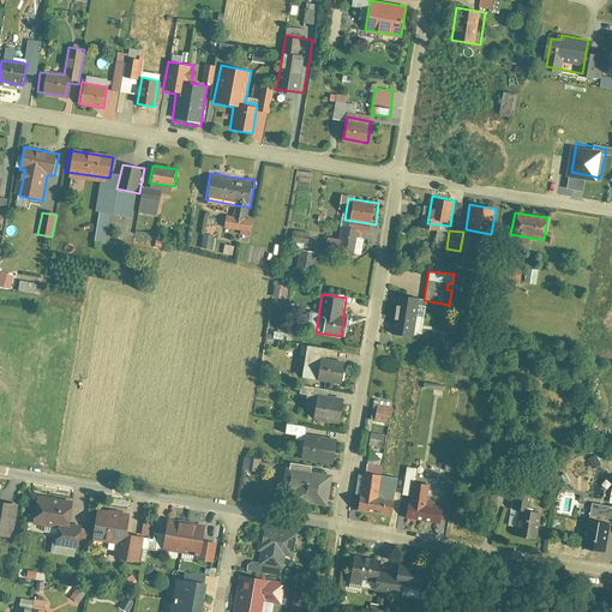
[(394,299),(391,313),(418,318),(420,303),(394,299)]
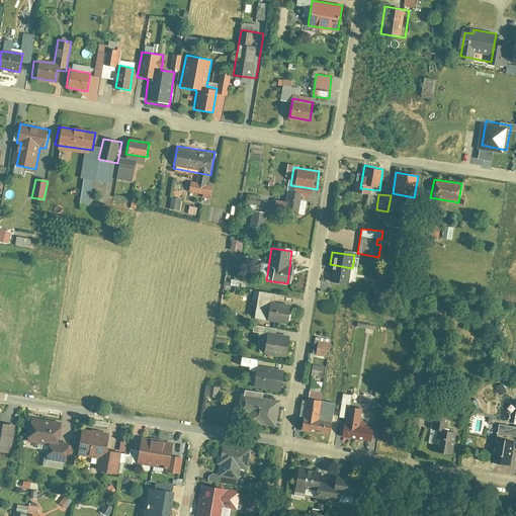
[(330,264),(327,278),(350,282),(352,268),(330,264)]
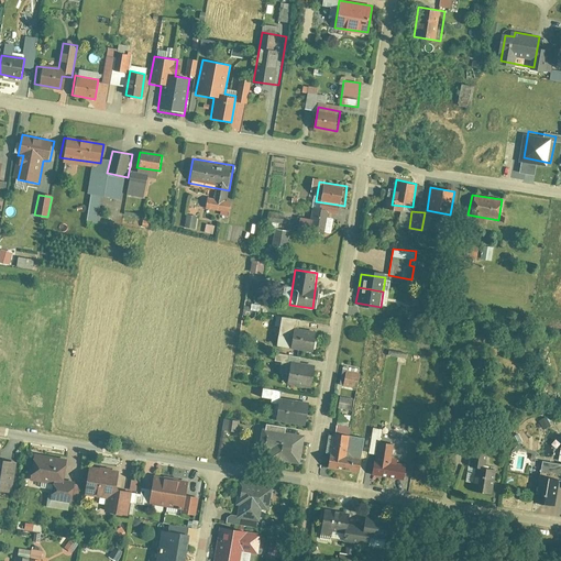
[(316,353),(319,332),(293,328),(289,348),(316,353)]
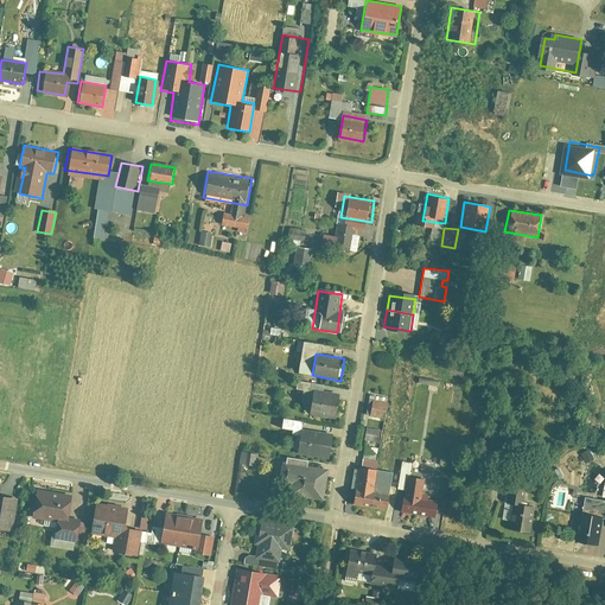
[(374,392),(369,413),(388,418),(392,395),(374,392)]
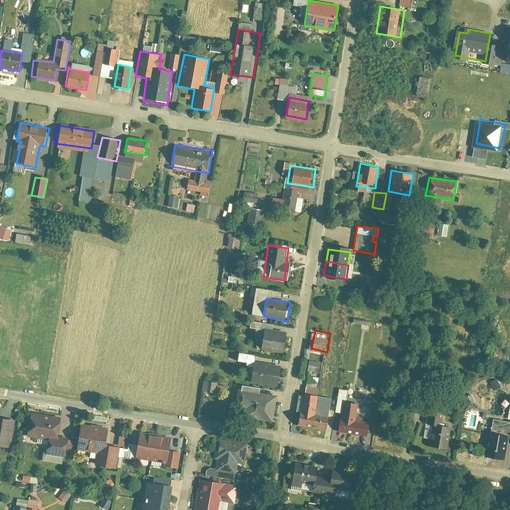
[(261,332),(258,348),(284,352),(286,335),(261,332)]
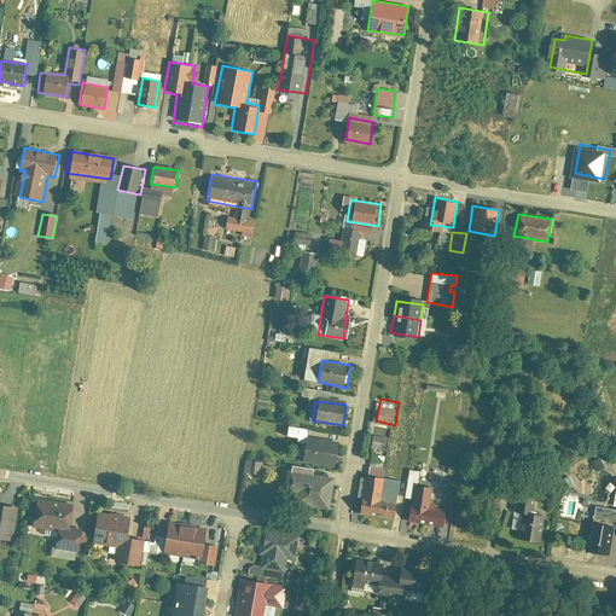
[(304,437),(300,460),(337,466),(342,442),(304,437)]
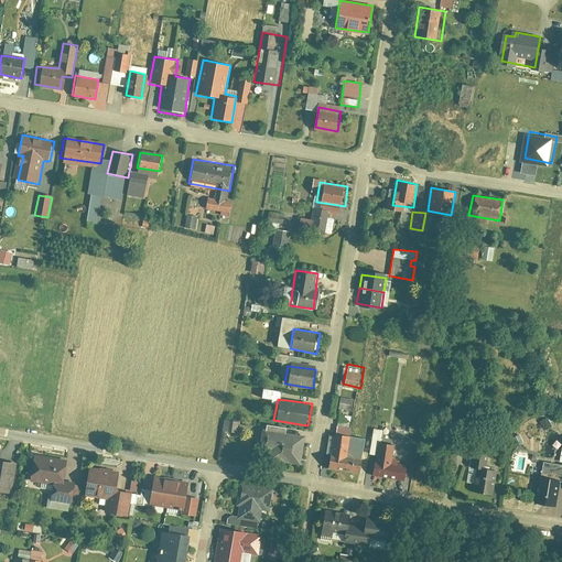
[(270,458),(300,463),(304,433),(260,428),(257,446),(271,449),(270,458)]
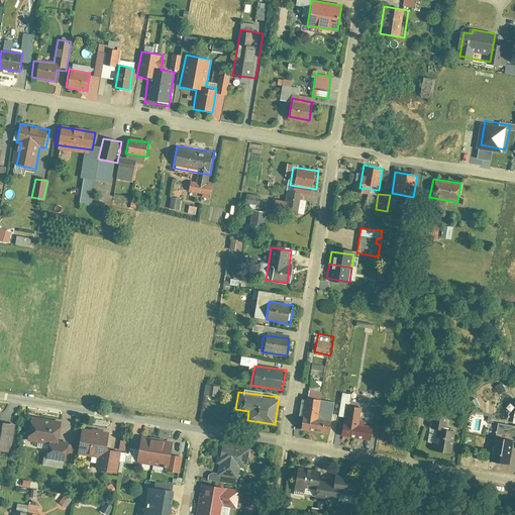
[(300,428),(330,432),(332,419),(318,417),(320,399),(306,397),(300,428)]
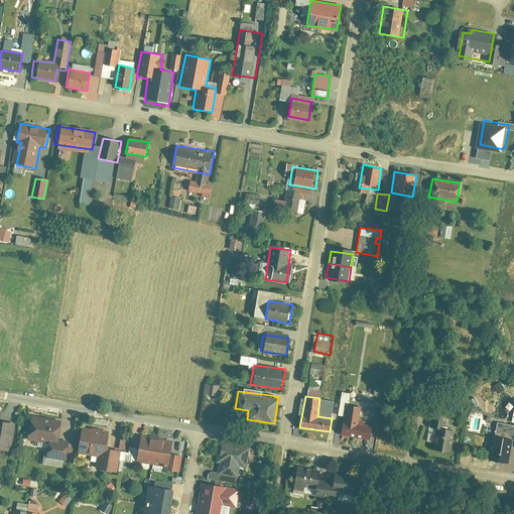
[(342,435),(370,440),(372,424),(359,422),(361,408),(346,406),(344,420),(342,435)]
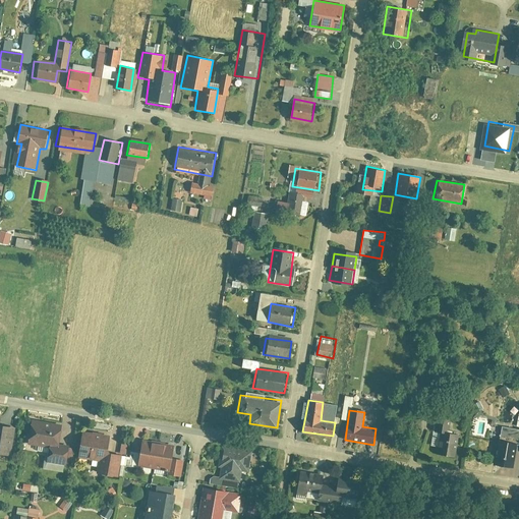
[(0,450),(11,453),(14,426),(0,423),(0,419),(1,414),(0,413),(0,450)]
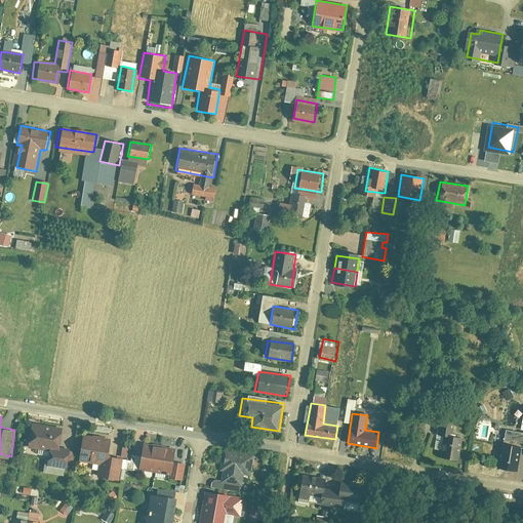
[(29,424),(26,446),(47,450),(45,464),(66,467),(68,452),(59,450),(63,430),(29,424)]
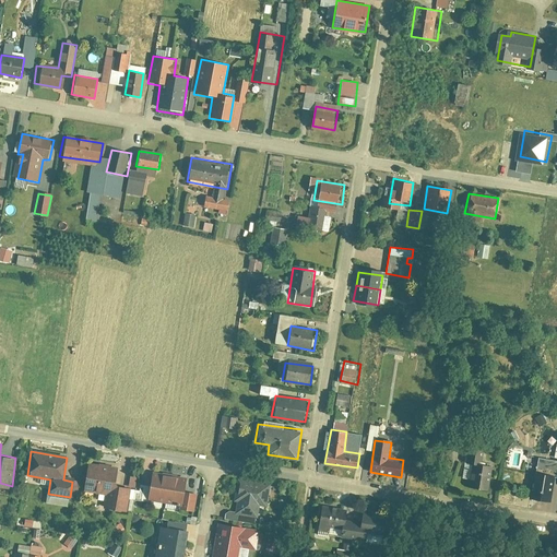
[(471,462),(466,485),(485,488),(489,465),(471,462)]
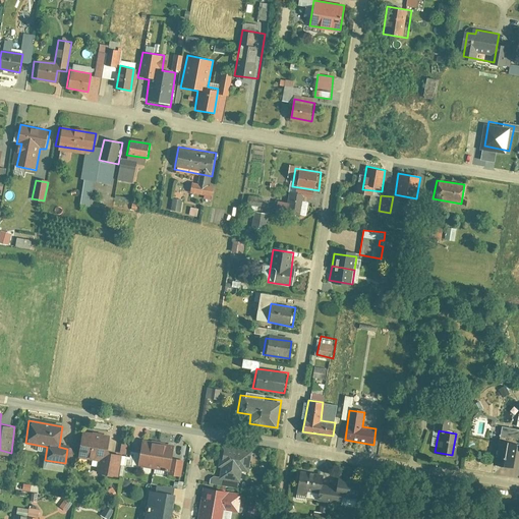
[(77,436),(75,455),(96,458),(95,471),(117,476),(120,451),(109,450),(111,440),(77,436)]
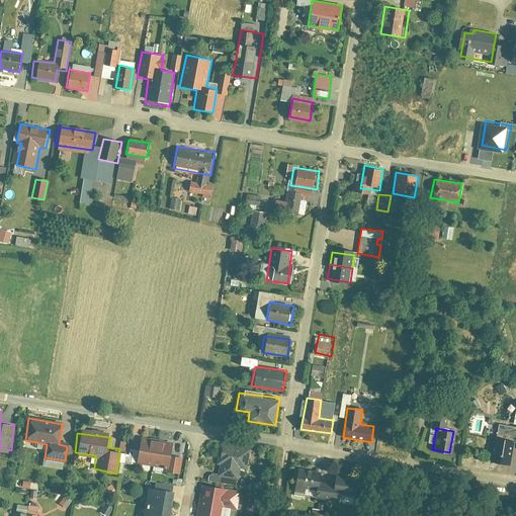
[(495,438),(491,460),(509,462),(511,440),(495,438)]
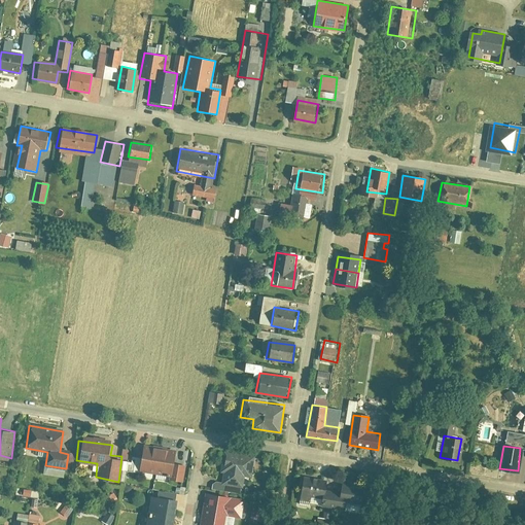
[(143,447),(140,471),(171,476),(173,462),(175,451),(143,447)]
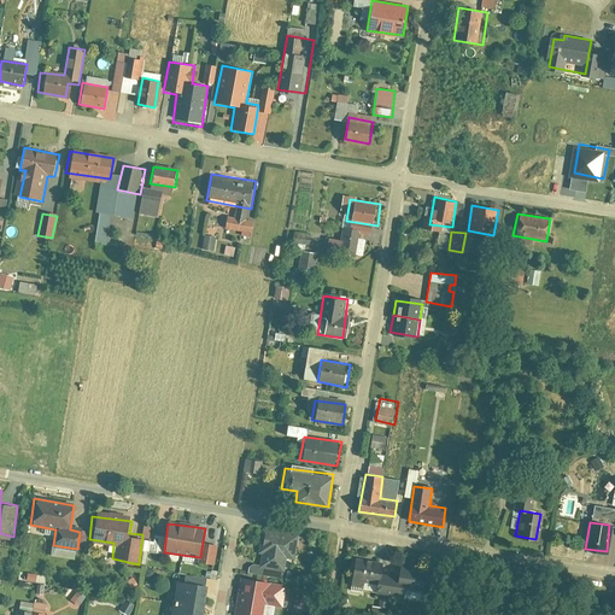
[(261,529),(257,550),(255,566),(285,573),(287,561),(299,562),(303,538),(261,529)]
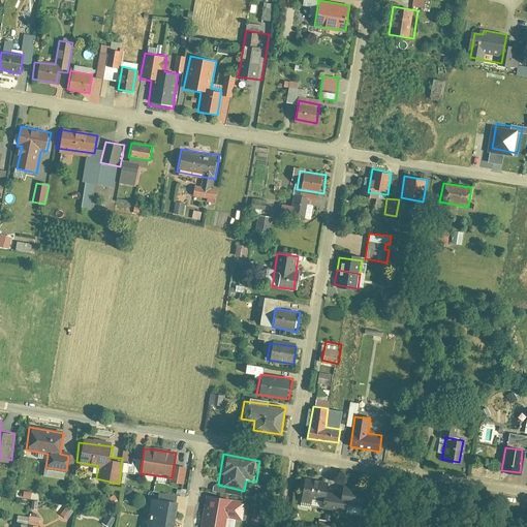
[(183,484),(187,466),(174,464),(171,482),(183,484)]
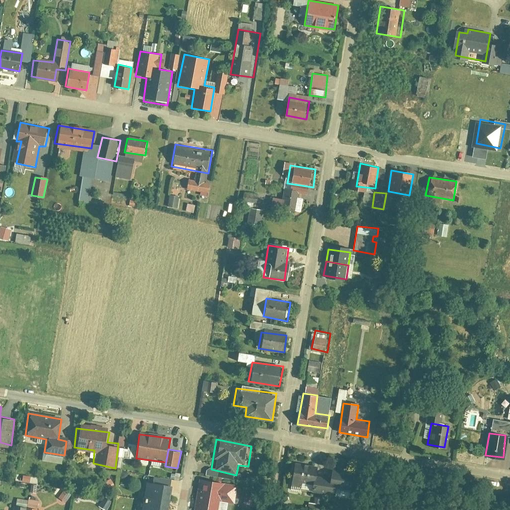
[(290,463),(287,479),(309,484),(312,467),(290,463)]
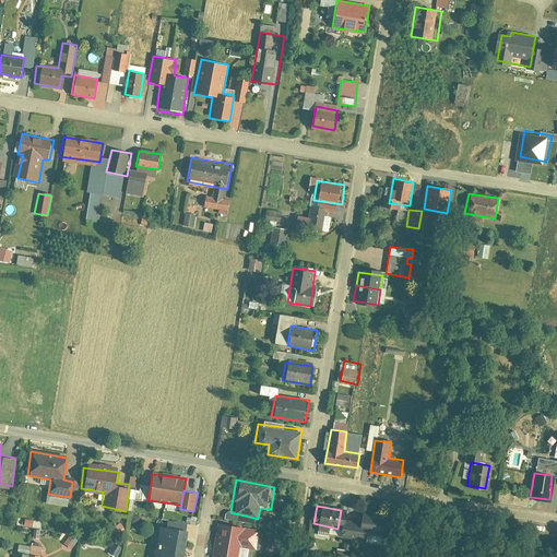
[(358,531),(381,535),(384,516),(362,512),(358,531)]
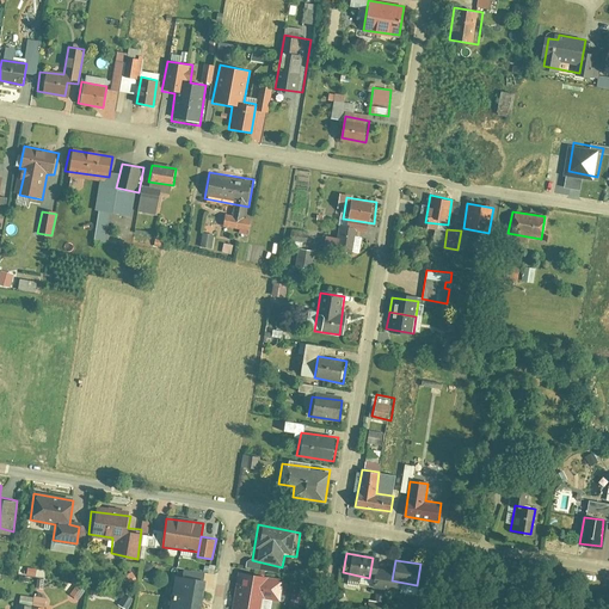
[(245,571),(239,602),(260,607),(263,590),(276,592),(278,577),(245,571)]
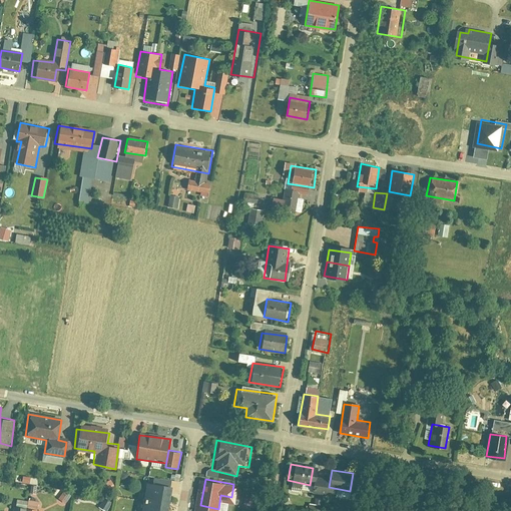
[(111,480),(100,486),(105,492),(115,486),(111,480)]
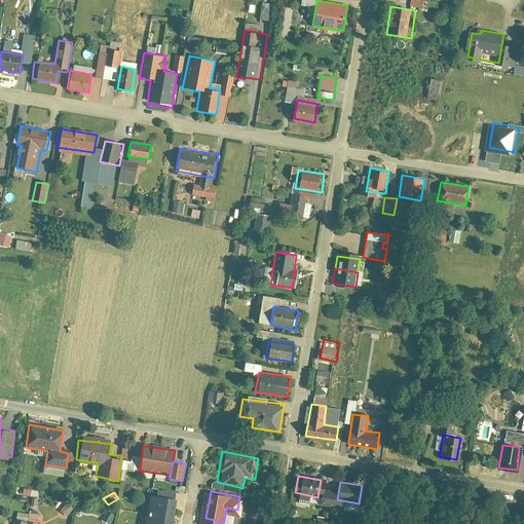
[(155,494),(152,512),(175,516),(177,498),(155,494)]
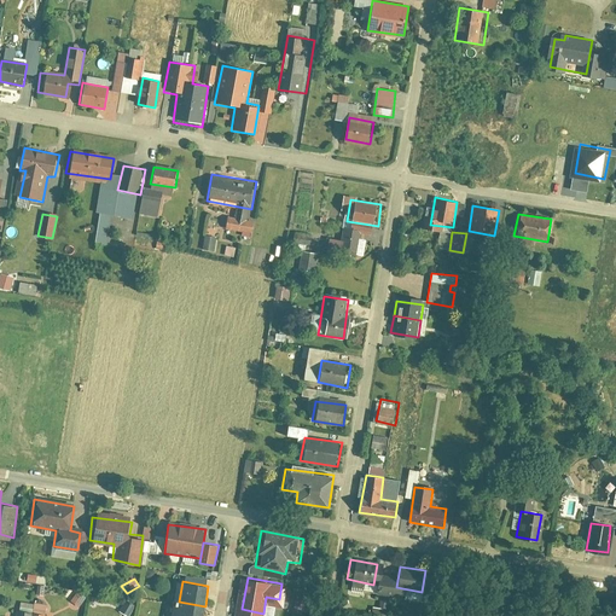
[(80,605),(87,596),(79,591),(71,600),(80,605)]
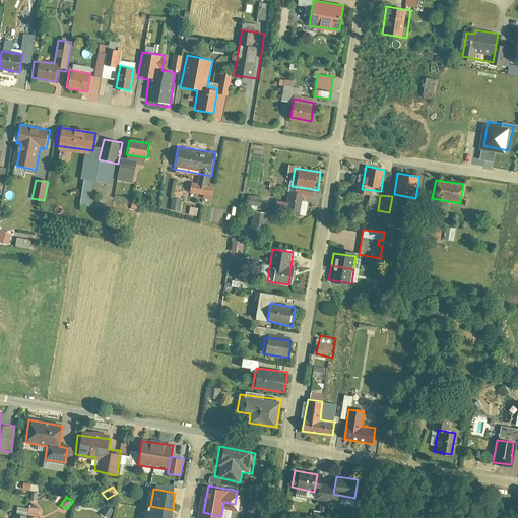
[(113,508),(108,505),(103,513),(109,517),(113,508)]
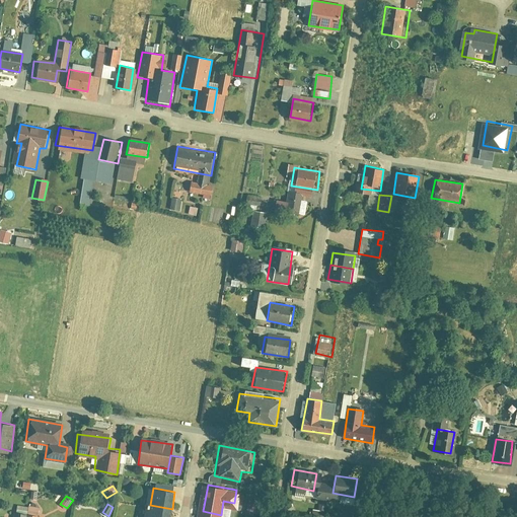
[(170,516),(172,509),(150,505),(147,516),(170,516)]
